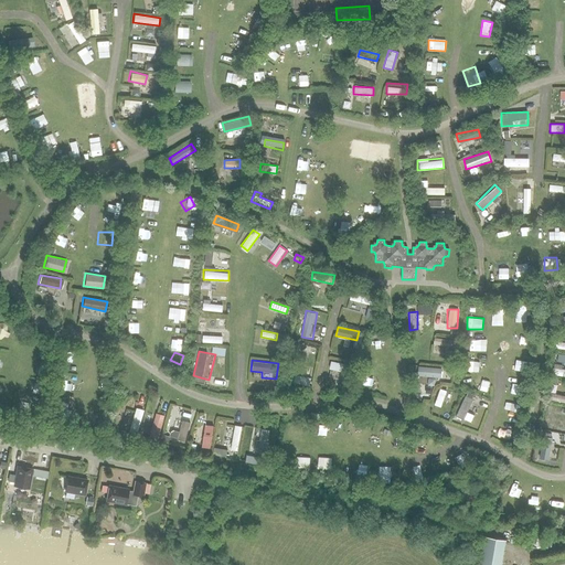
[(330,360),(328,369),(343,372),(345,364),(330,360)]
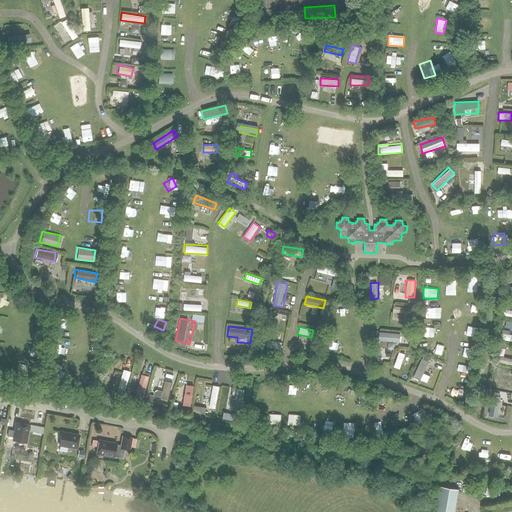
[(502,329),(500,338),(511,340),(511,334),(509,333),(510,331),(502,329)]
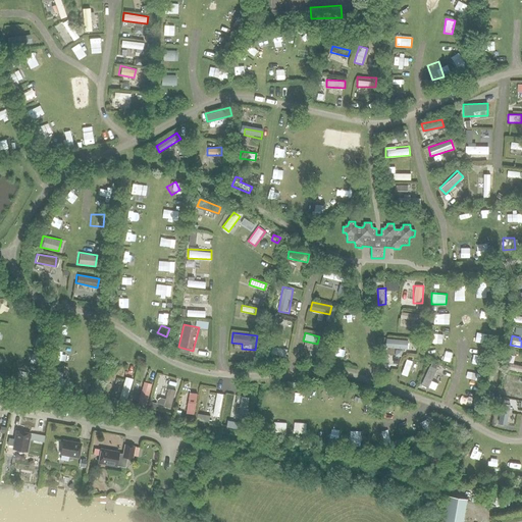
[(272,338),(271,346),(284,348),(285,342),(272,338)]
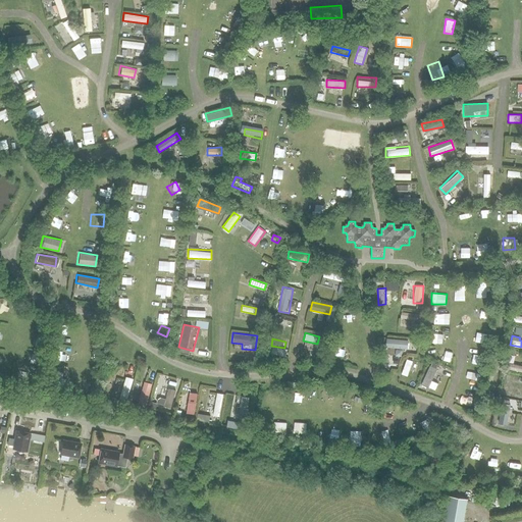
[(384,338),(384,348),(407,348),(407,338),(384,338)]
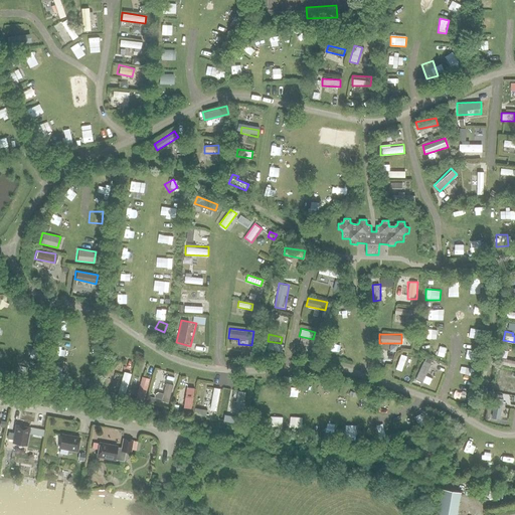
[(266,340),(264,348),(283,352),(284,345),(266,340)]
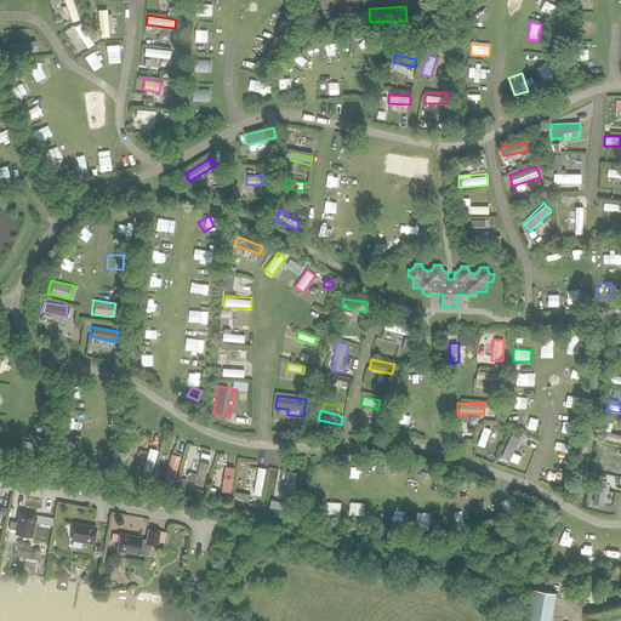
[(461,421),(477,423),(478,416),(462,412),(461,421)]
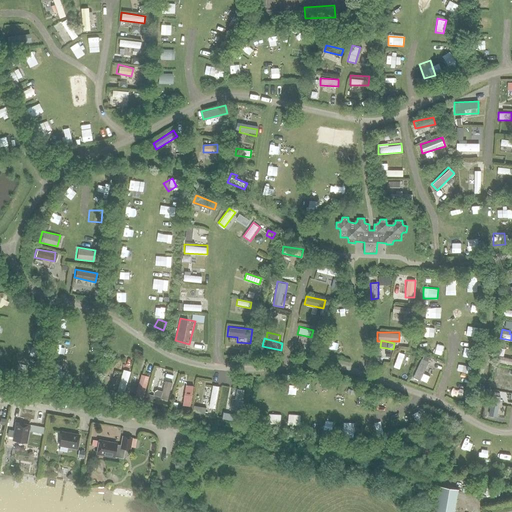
[(460,344),(459,351),(470,353),(471,346),(460,344)]
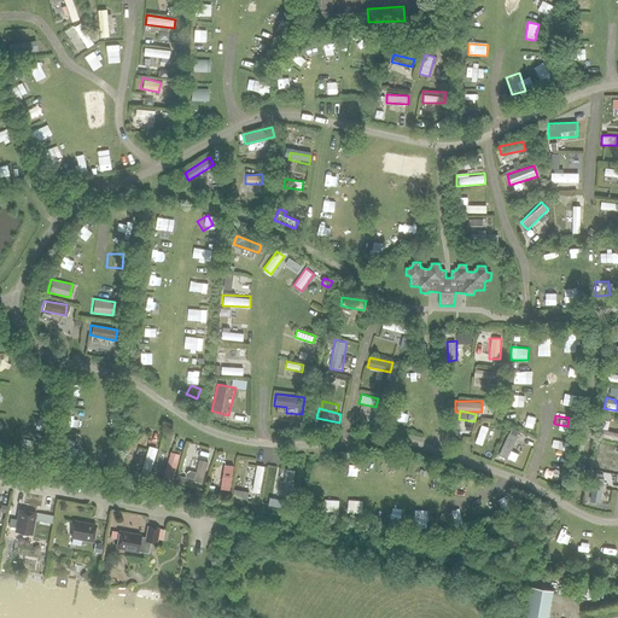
[(483,445),(488,426),(481,425),(474,443),(483,445)]
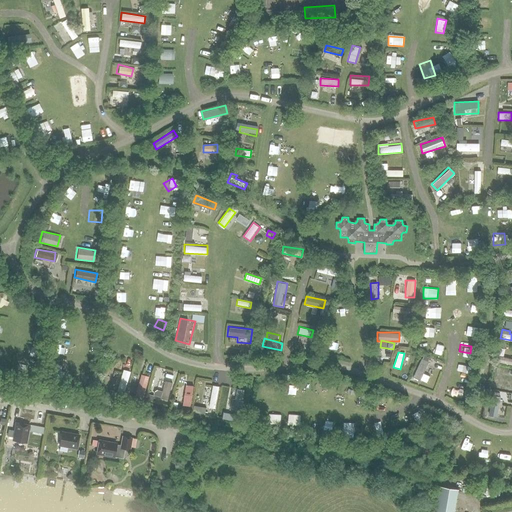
[(412,376),(425,383),(429,376),(423,373),(427,364),(420,361),(412,376)]
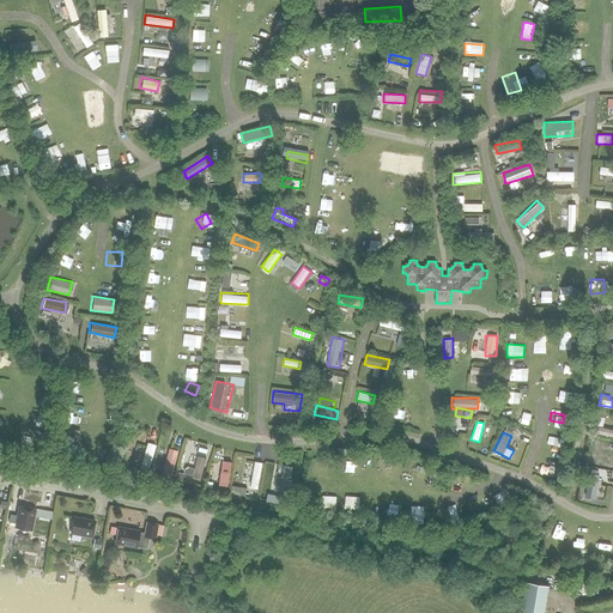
[(146,442),(139,468),(149,471),(156,444),(146,442)]
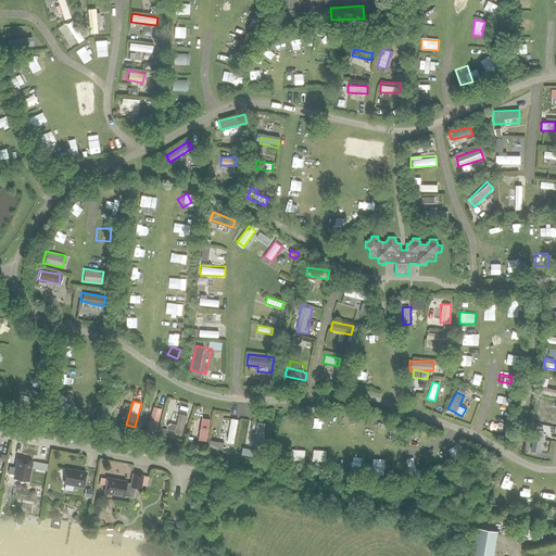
[(147,430),(156,432),(162,408),(152,406),(147,430)]
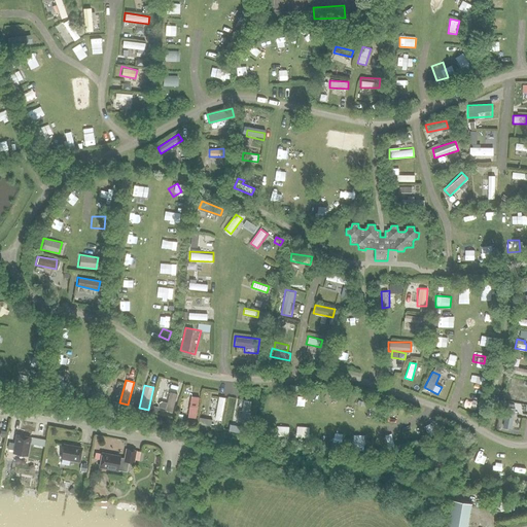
[(507,399),(526,400),(526,394),(517,394),(517,390),(508,389),(507,399)]
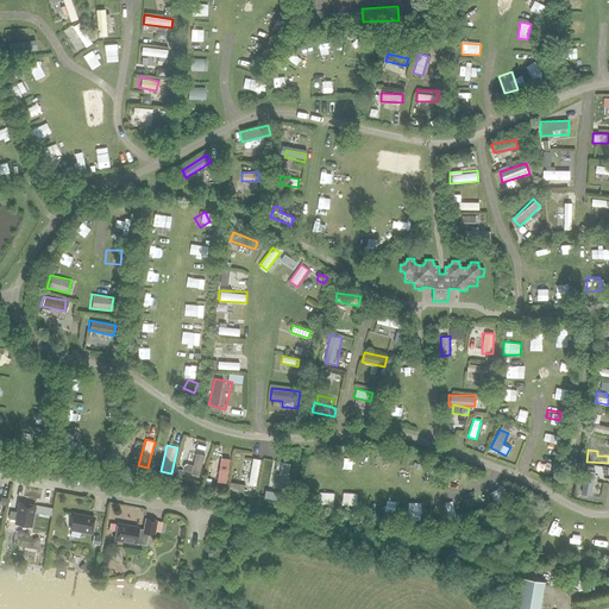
[(220,458),(218,476),(227,476),(228,459),(220,458)]
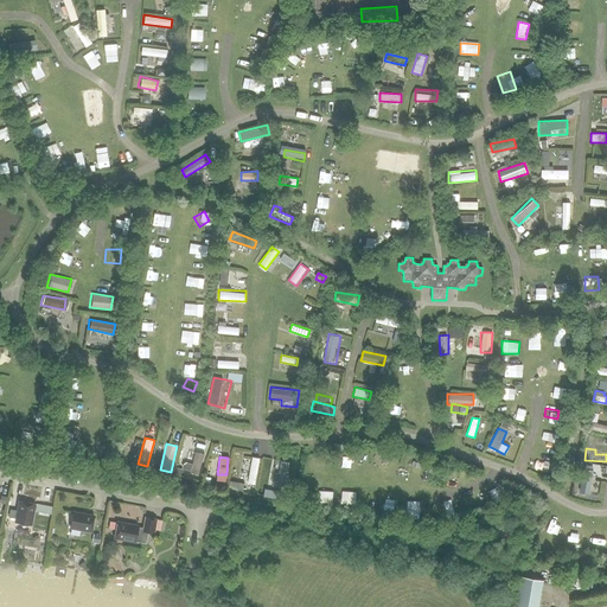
[(250,457),(249,483),(257,484),(259,457),(250,457)]
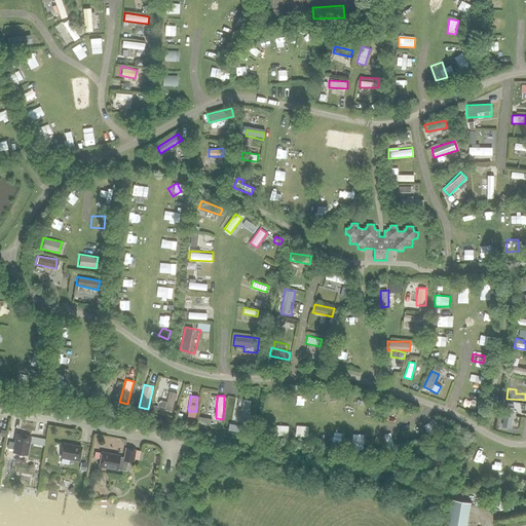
[(512,427),(512,406),(503,406),(503,426),(512,427)]
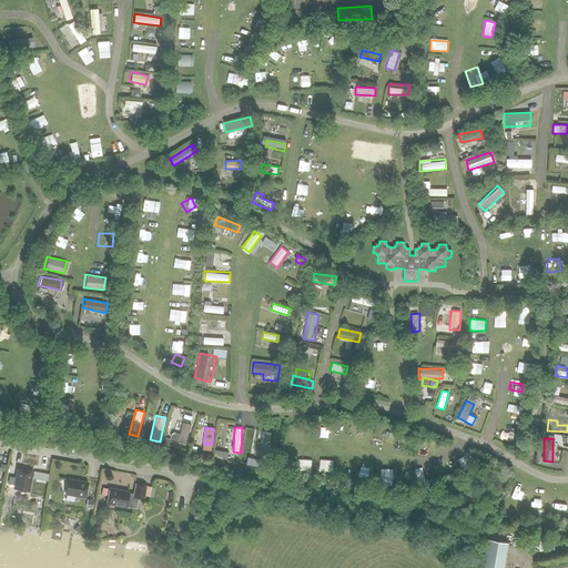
[(28,492),(32,472),(18,469),(14,489),(28,492)]
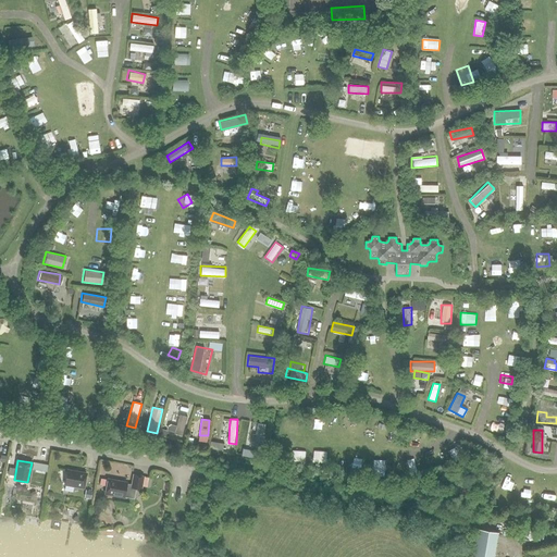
[(33,461),(32,468),(47,471),(48,465),(33,461)]
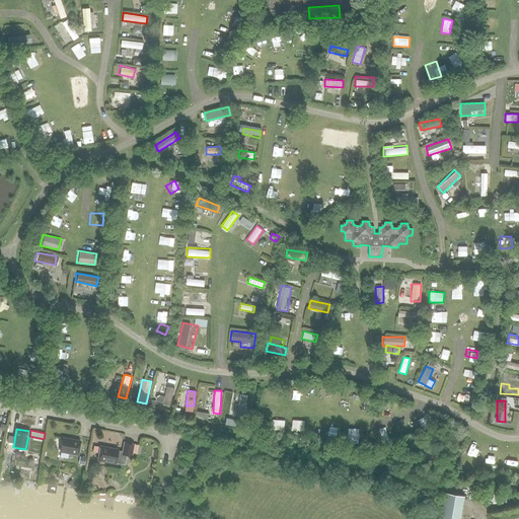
[(78,454),(80,442),(62,439),(60,451),(78,454)]
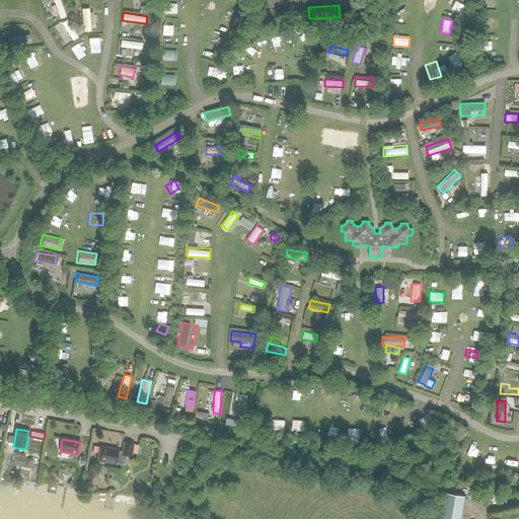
[(116,463),(118,450),(99,447),(97,460),(116,463)]
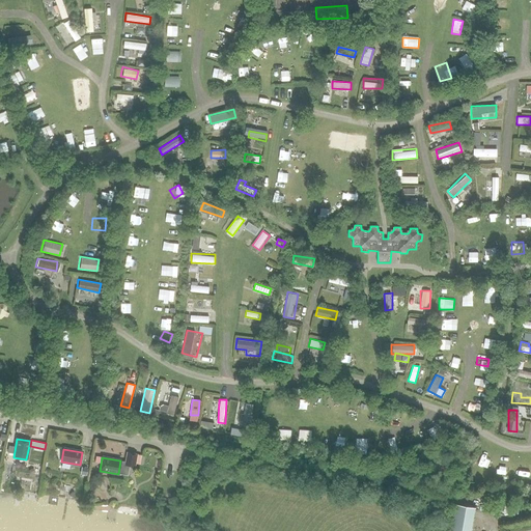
[(149,506),(151,502),(147,499),(143,500),(142,504),(145,507),(149,506)]
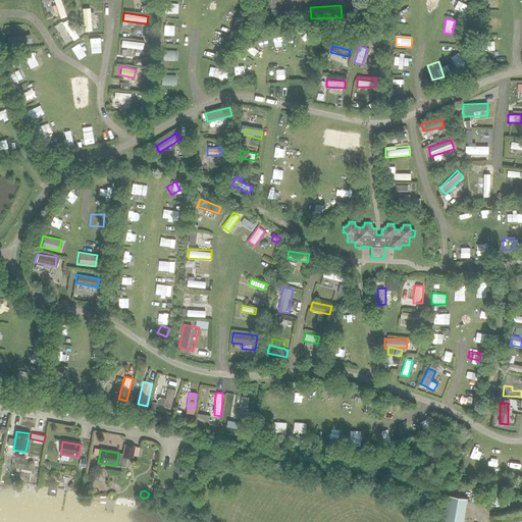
[(496,494),(494,504),(506,507),(508,497),(496,494)]
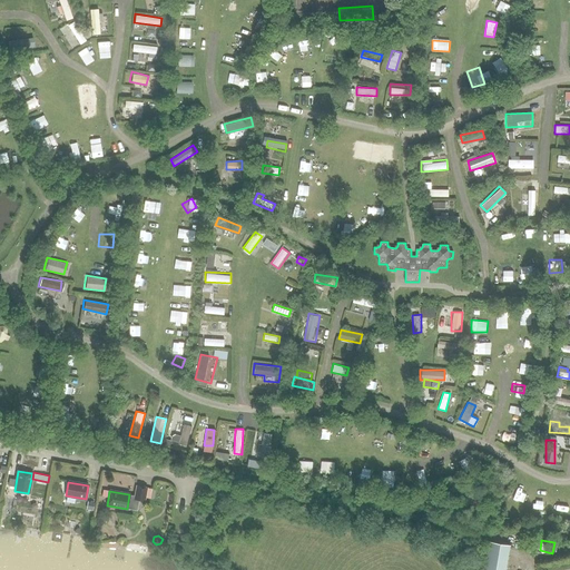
[(482,569),(505,569),(511,546),(487,541),(482,569)]
